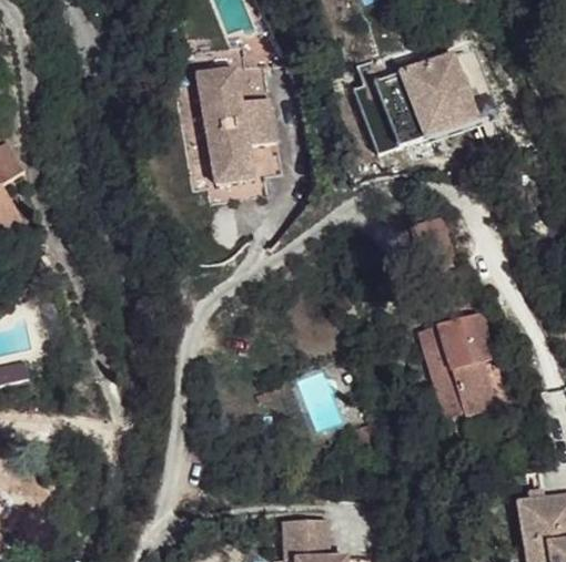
[(454,58),(401,78),(424,140),(477,120),(454,58)]
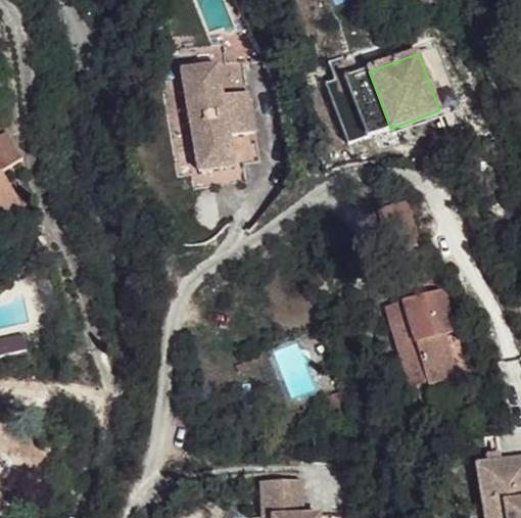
[(215,59),(179,65),(196,167),(232,160),(227,130),(253,126),(245,85),(220,89),(215,59)]
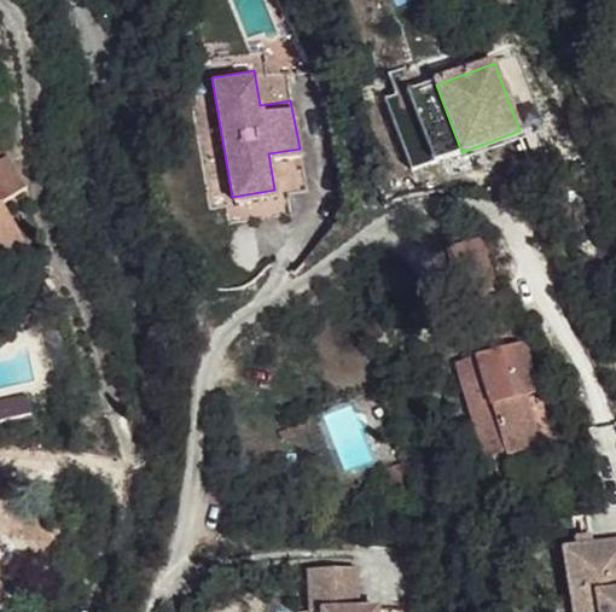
[(0,249),(19,238),(0,204),(0,199),(23,186),(4,152),(0,153),(0,249)]
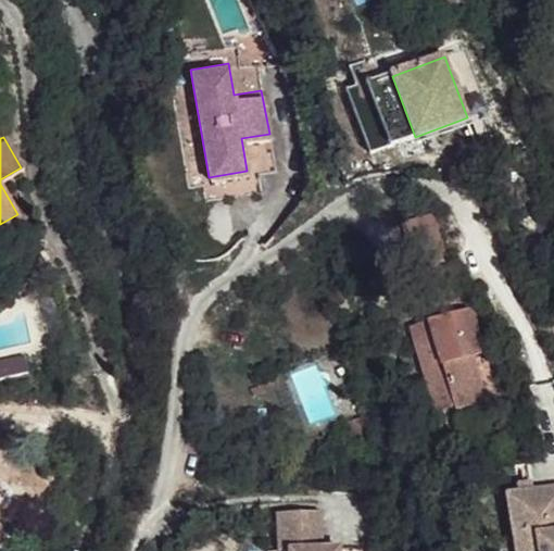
[(481,348),(468,305),(416,322),(423,343),(433,339),(452,402),(453,404),(485,396),(471,350),(481,348)]
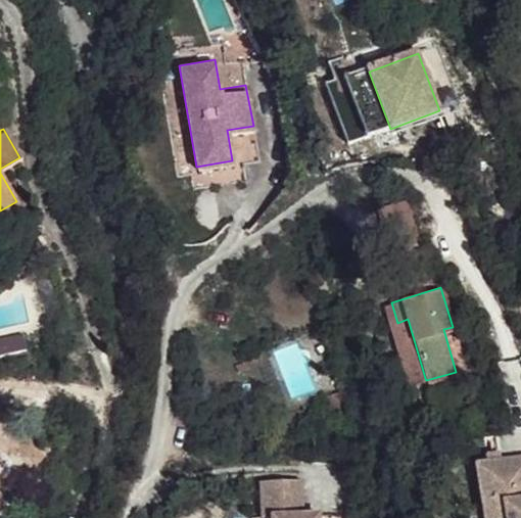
[(397,323),(391,302),(384,304),(409,383),(425,378),(408,319),(397,323)]
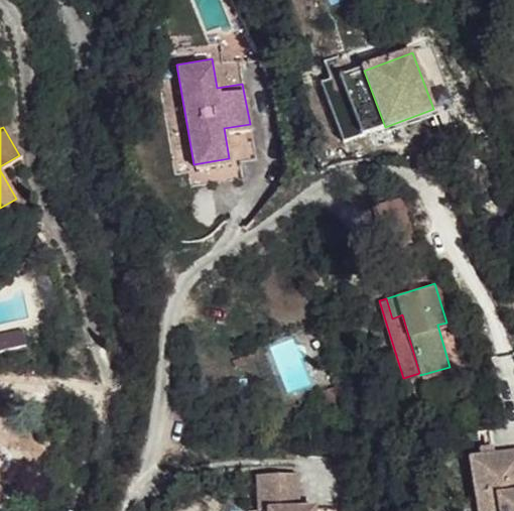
[(0,347),(24,342),(20,327),(0,331),(0,347)]
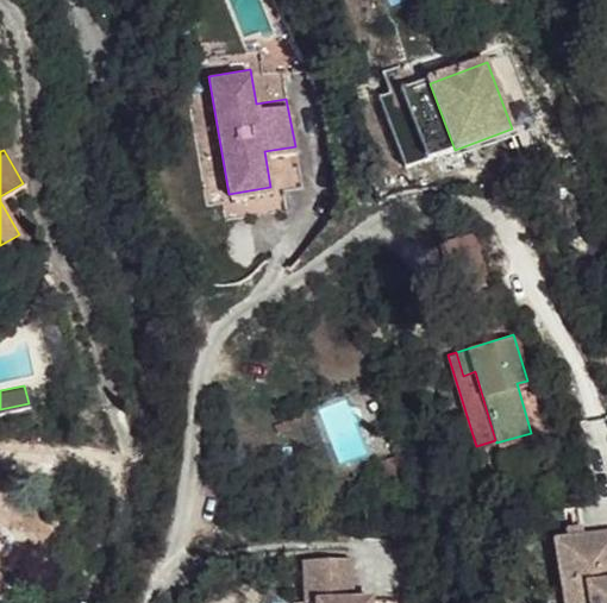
[(606,602),(606,523),(558,533),(567,582),(592,578),(595,602),(606,602)]
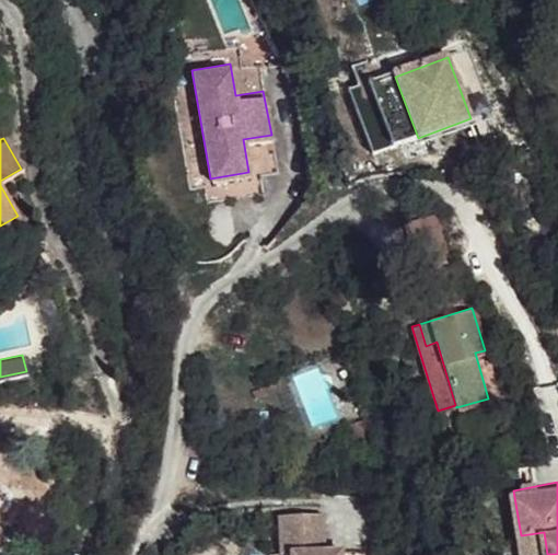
[(325,507),(282,509),(283,545),(294,545),(294,554),(345,554),(345,543),(327,543),(325,507)]
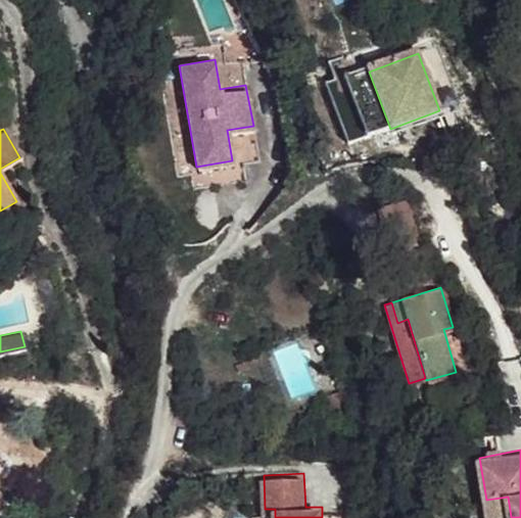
[(508,497),(486,500),(488,517),(505,517),(511,517),(508,497)]
